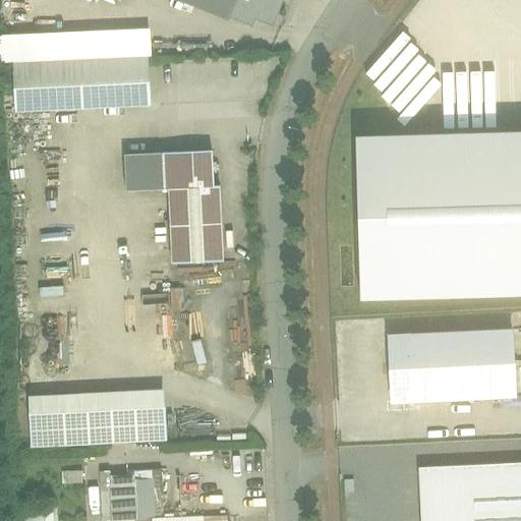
[(185,0),(229,17),(235,0),(185,0)]
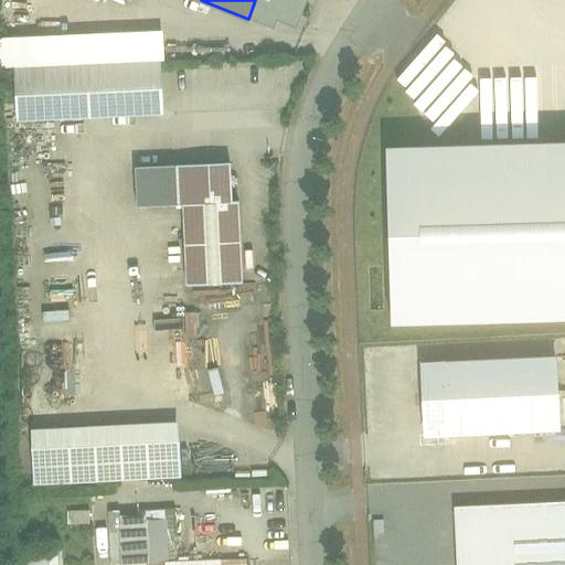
[(308,0),(255,0),(248,19),(274,30),(277,21),(297,29),(308,0)]
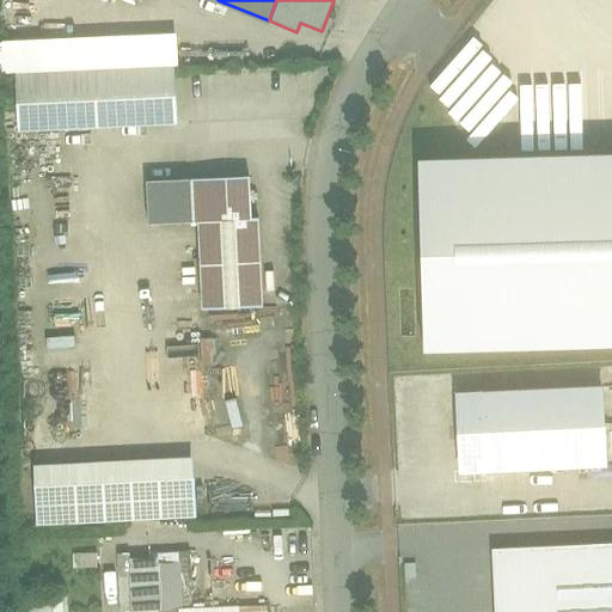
[(472,37),(427,83),(447,102),(493,56),(472,37)]
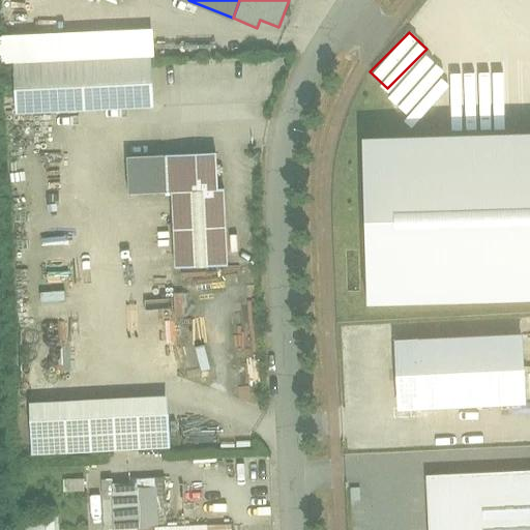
[(423,57),(395,88),(402,94),(430,63),(423,57)]
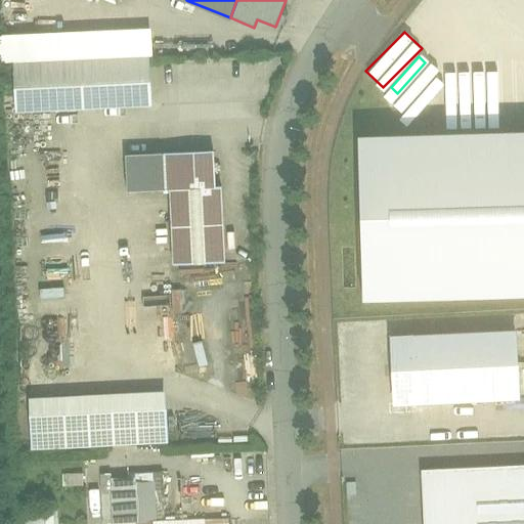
[(145,57),(14,64),(17,112),(148,104),(145,57)]
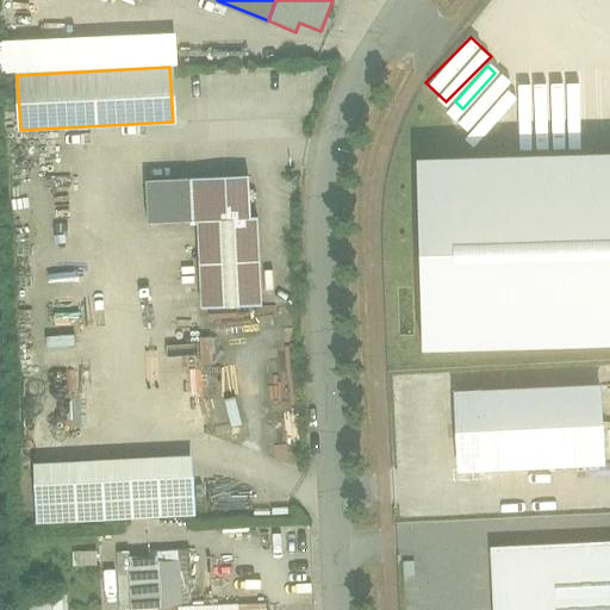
[(609,156),(417,163),(424,348),(609,342),(609,156)]
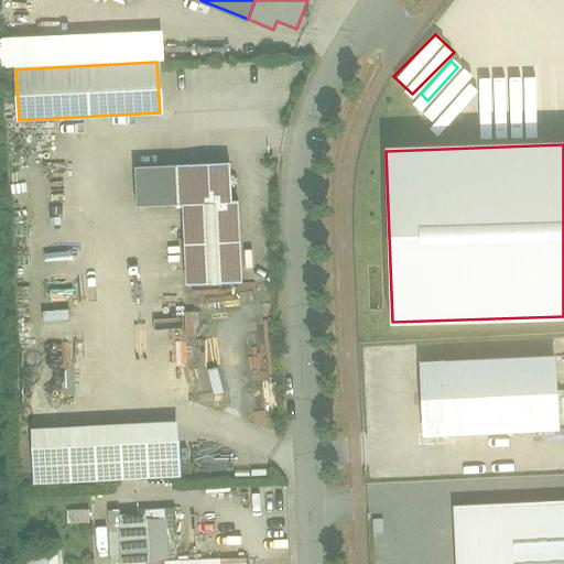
[(230,163),(174,165),(176,206),(183,205),(187,285),(242,283),(238,202),(232,203),(230,163)]
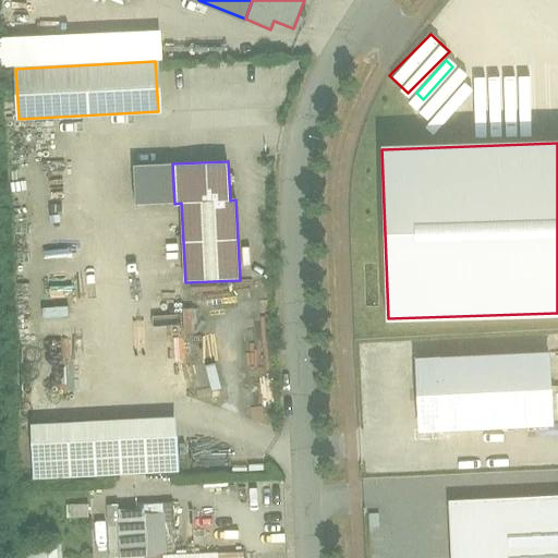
[(542,354),(414,361),(419,432),(545,425),(542,354)]
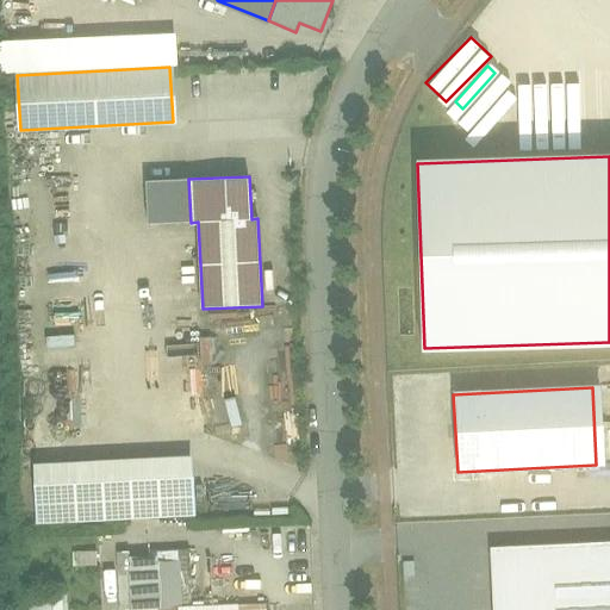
[(37,523),(188,515),(185,455),(35,465),(37,523)]
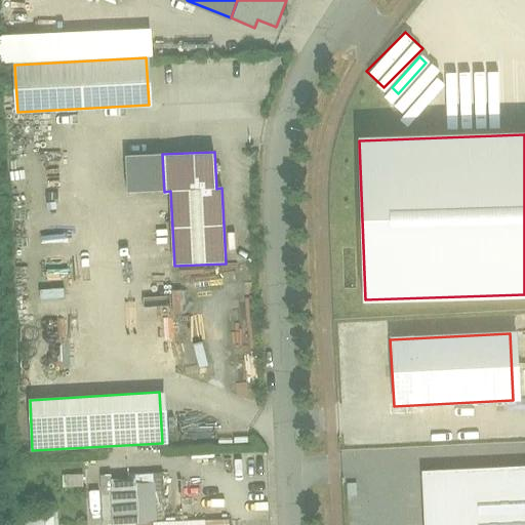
[(421,524),(524,524),(524,473),(420,478),(421,524)]
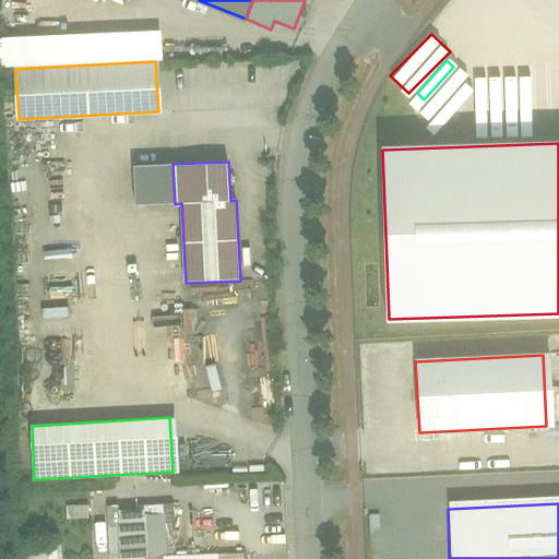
[(24,558),(49,558),(49,548),(25,547),(24,558)]
